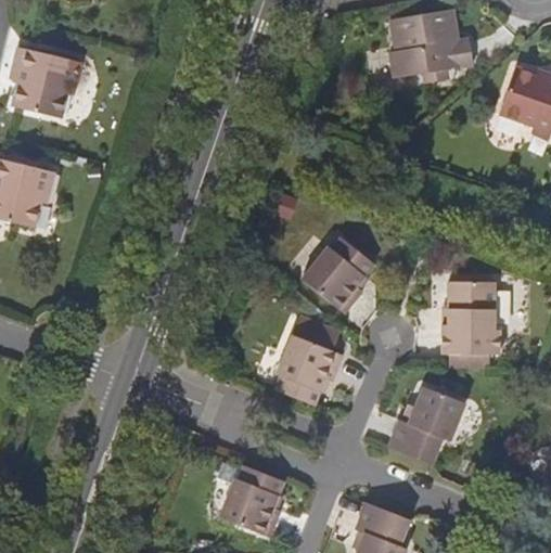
[(427,68),(430,79),(441,77),(439,66),(469,61),(465,37),(455,38),(449,7),(386,16),(393,49),(385,50),(389,75),(420,69),(427,68)]
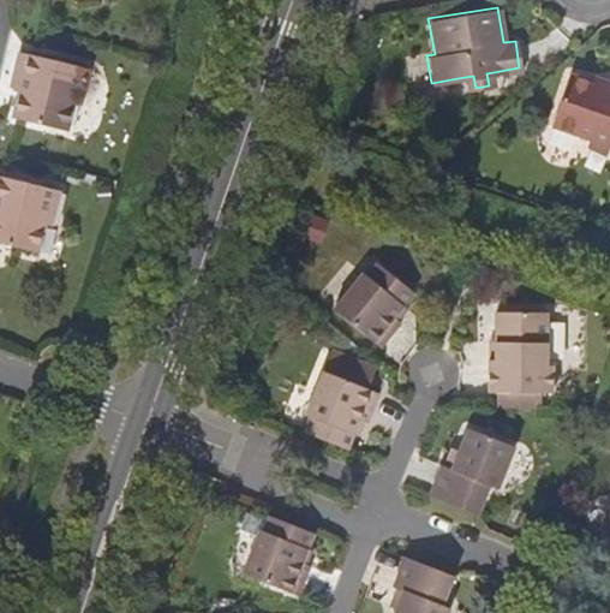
[(16,89),(10,118),(12,118),(61,131),(69,102),(76,103),(84,67),(28,54),(16,51),(7,87),(16,89)]
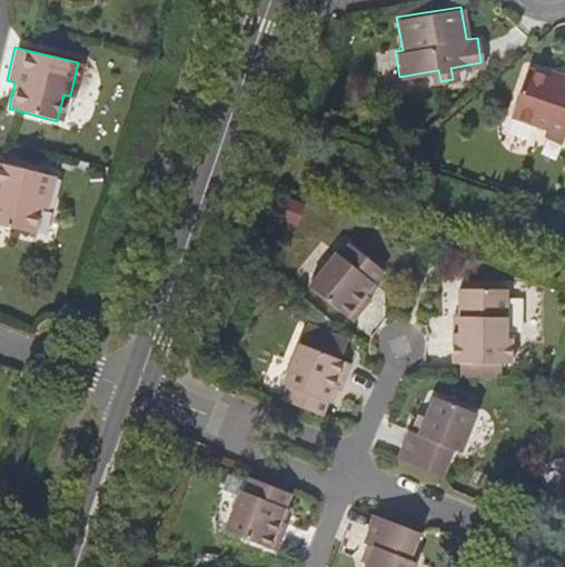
[(542,126),(562,133),(564,121),(564,76),(562,75),(559,80),(523,67),(507,113),(542,126)]
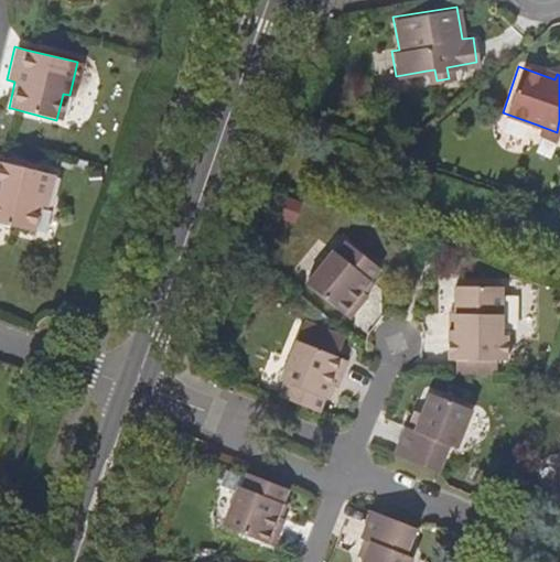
[(429,82),(437,80),(434,69),(427,71),(429,82)]
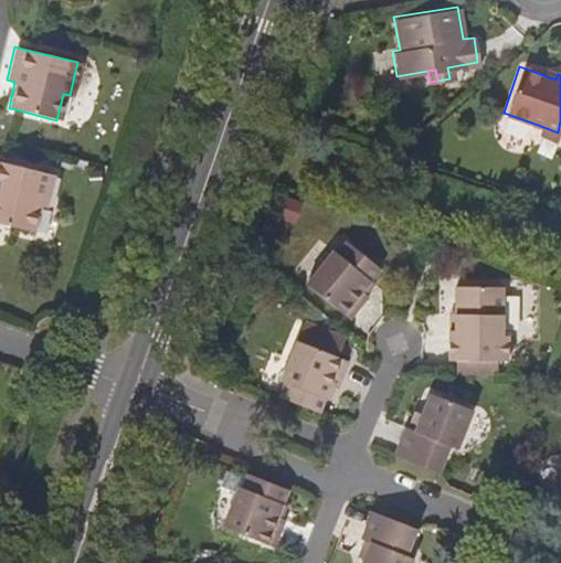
[(556,138),(558,133),(538,125),(537,131),(556,138)]
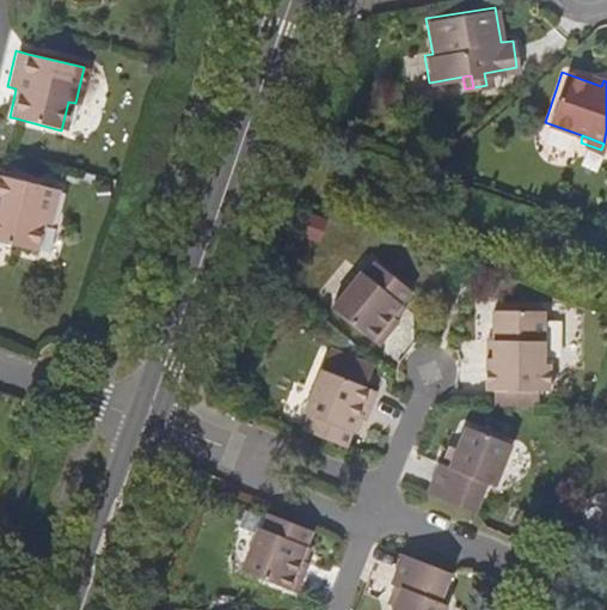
[(54,188),(0,175),(0,242),(32,250),(40,221),(47,224),(54,188)]
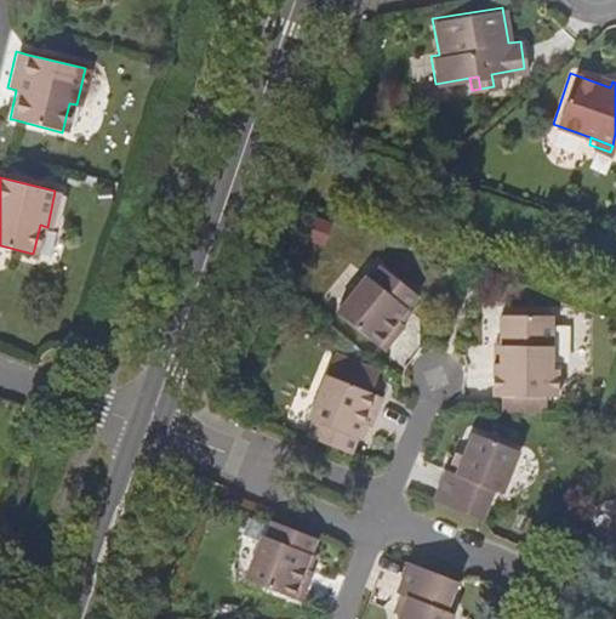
[(365,272),(335,308),(382,346),(403,321),(397,314),(416,290),(378,260),(369,274),(365,272)]
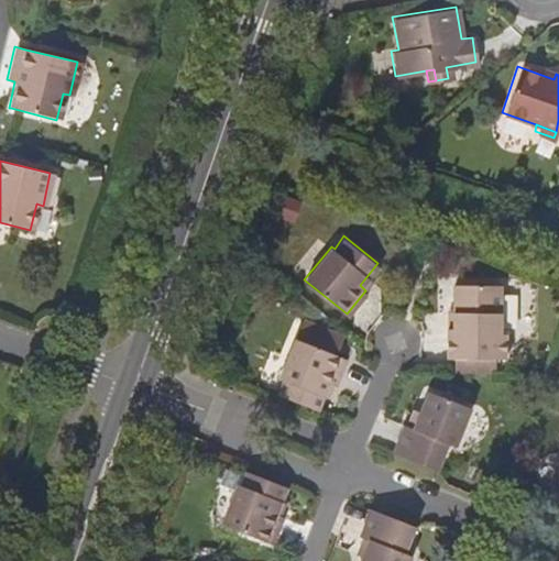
[(455,273),(455,300),(453,317),(448,317),(448,347),(452,347),(468,347),(468,356),(489,356),(489,351),(489,348),(496,348),(506,348),(506,322),(501,322),(501,273),(455,273)]
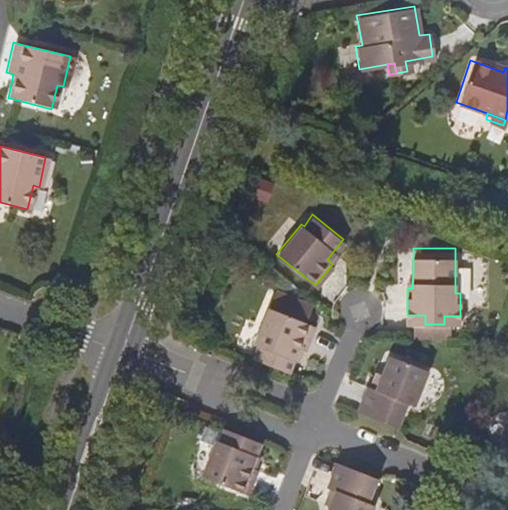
[(257,344),(251,358),(289,373),(299,348),(306,351),(315,327),(267,308),(253,342),(257,344)]
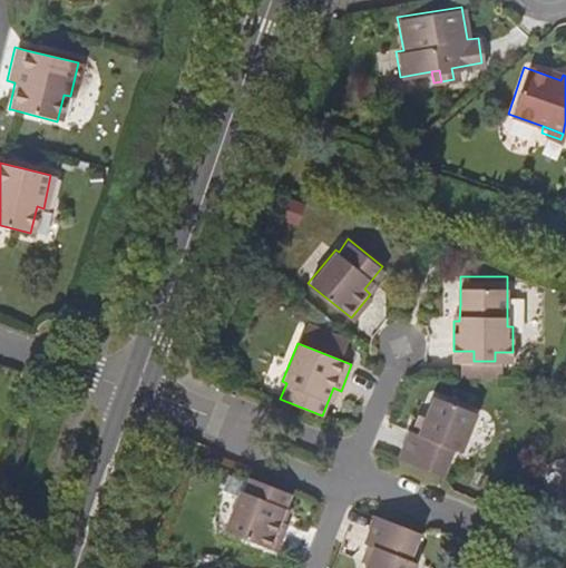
[(503,375),(503,352),(495,352),(495,355),(495,361),(474,361),(474,351),(458,351),(459,375),(503,375)]
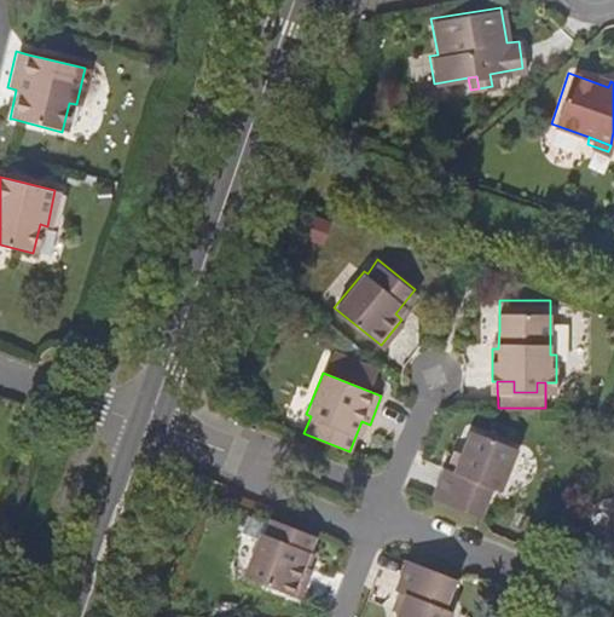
[(471,431),(462,454),(455,472),(447,470),(444,468),(432,497),(481,517),(493,489),(502,491),(519,449),(471,431)]
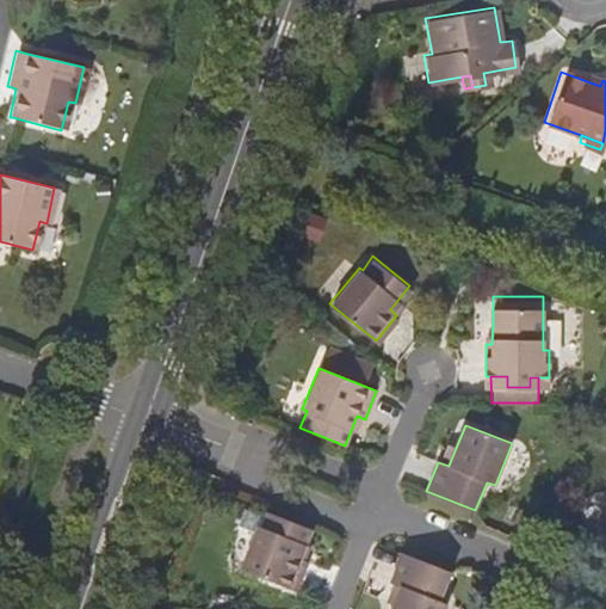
[(447,446),(441,463),(449,466),(456,448),(447,446)]
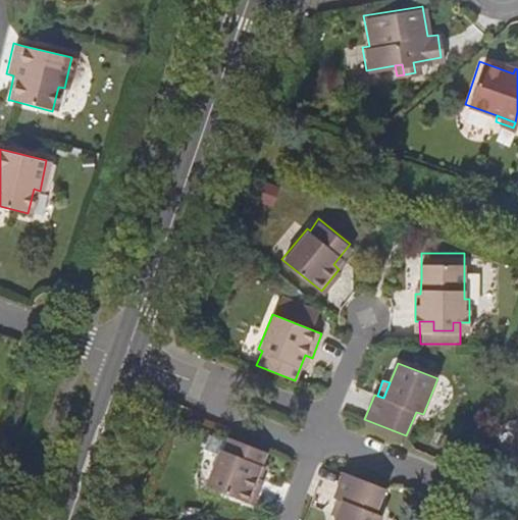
[(517,427),(509,450),(517,453),(517,427)]
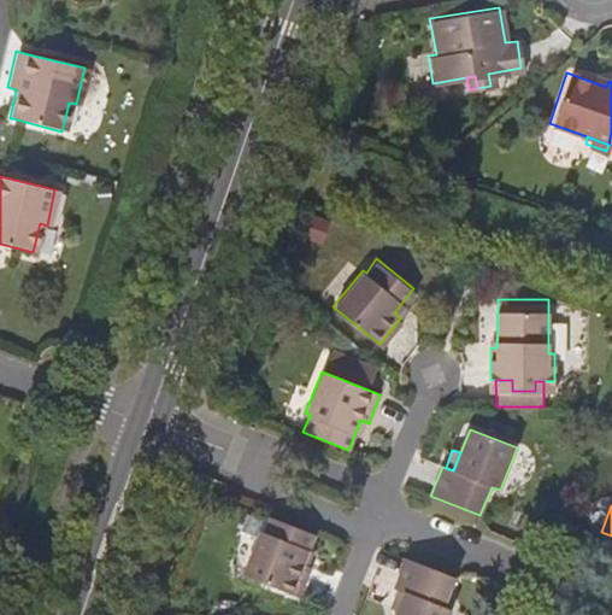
[(302,563),(315,532),(269,515),(263,532),(258,529),(241,573),(299,596),(311,567),(302,563)]
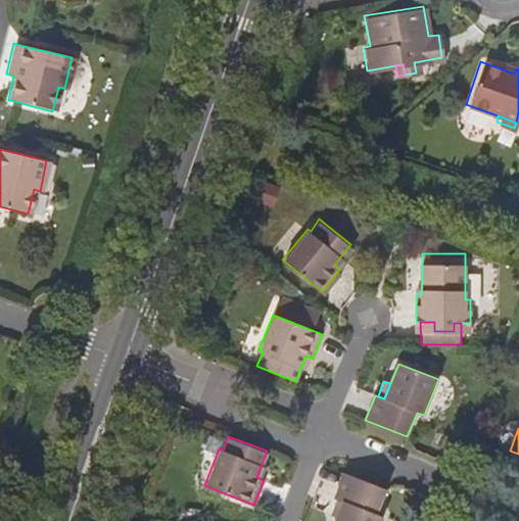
[(334,499),(337,500),(342,503),(336,516),(334,520),(381,520),(383,516),(377,513),(386,488),(344,472),(334,499)]
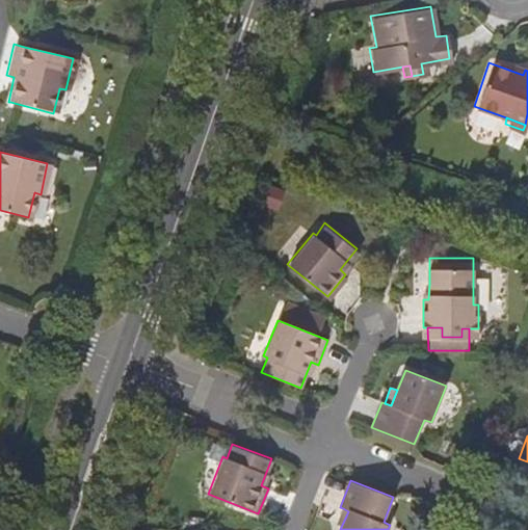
[(337,523),(342,525),(348,511),(343,508),(337,523)]
